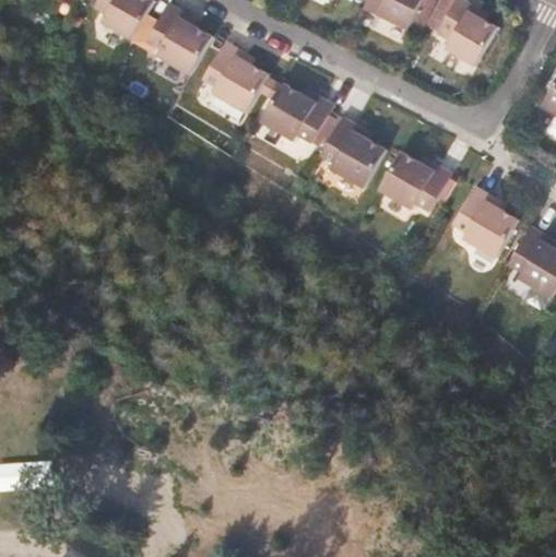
[(99,22),(130,39),(146,13),(153,1),(151,0),(94,0),(90,7),(105,15),(99,22)]
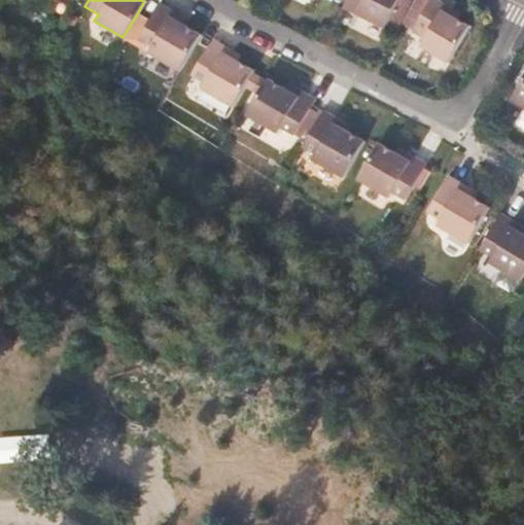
[(344,0),(357,7),(355,14),(382,29),(395,0),(344,0)]
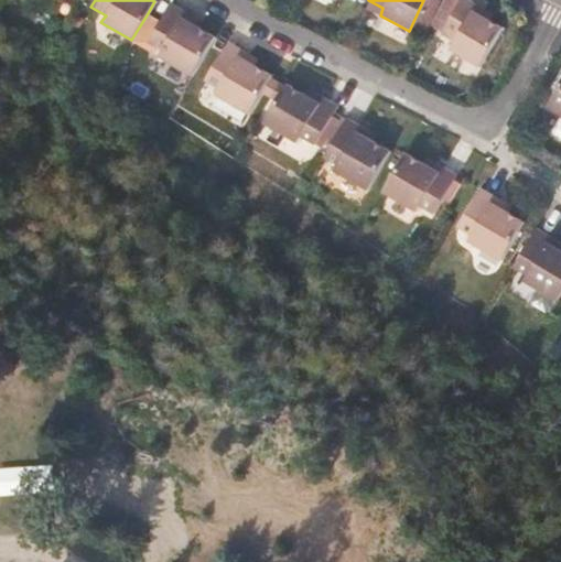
[(459,0),(439,34),(453,42),(450,50),(479,66),(502,26),(473,10),(476,4),(468,0),(459,0)]
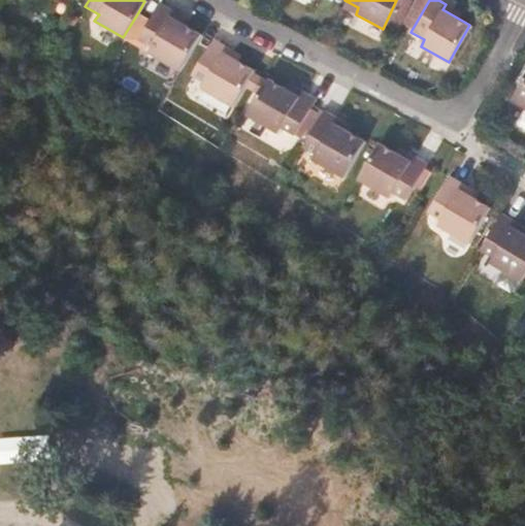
[(149,52),(178,69),(194,42),(199,33),(192,29),(183,23),(169,15),(172,10),(158,2),(149,19),(137,38),(151,46),(149,52)]
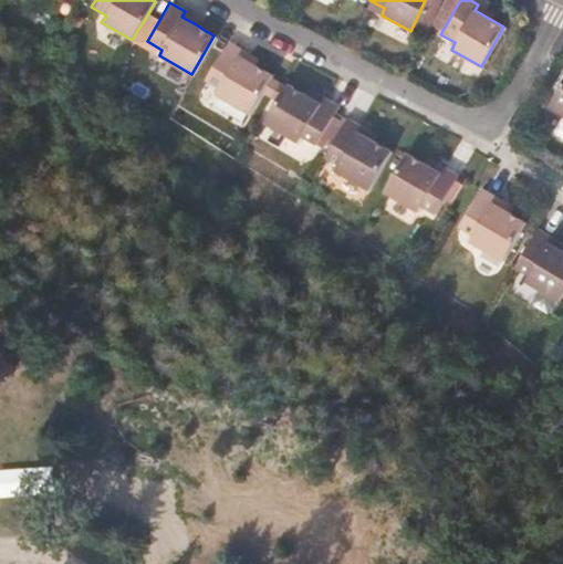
[(246,114),(269,75),(253,65),(241,59),(237,58),(240,51),(226,42),(220,52),(204,79),(218,87),(214,95),(246,114)]
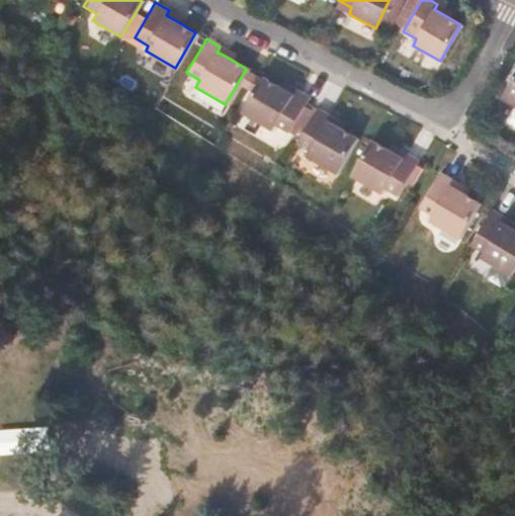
[(514,73),(502,98),(514,105),(514,73)]
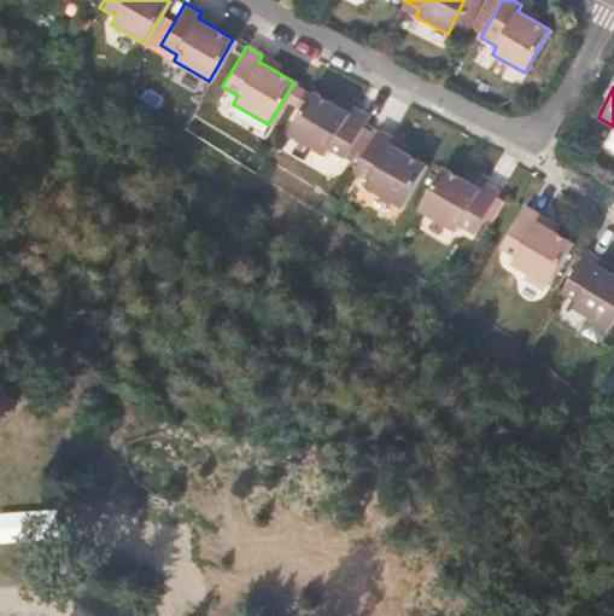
[(344,157),(363,122),(366,116),(350,106),(345,112),(343,111),(329,104),(311,93),(287,134),(322,156),(328,147),(344,157)]
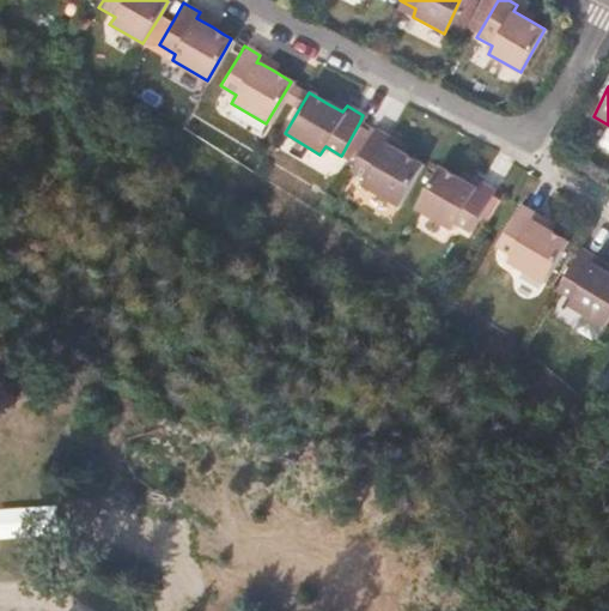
[(372,128),(349,169),(365,179),(360,185),(397,206),(420,164),(402,153),(385,144),(389,138),(384,135),(372,128)]
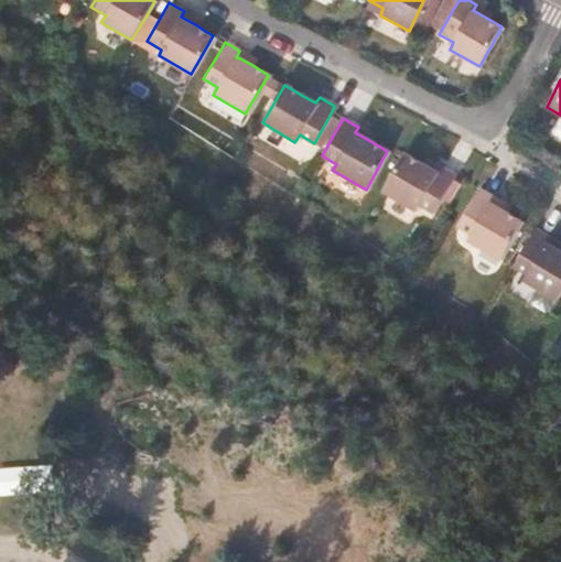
[(431,213),(454,175),(439,166),(437,171),(431,169),(421,163),(402,153),(399,159),(380,191),(416,211),(420,205),(431,213)]
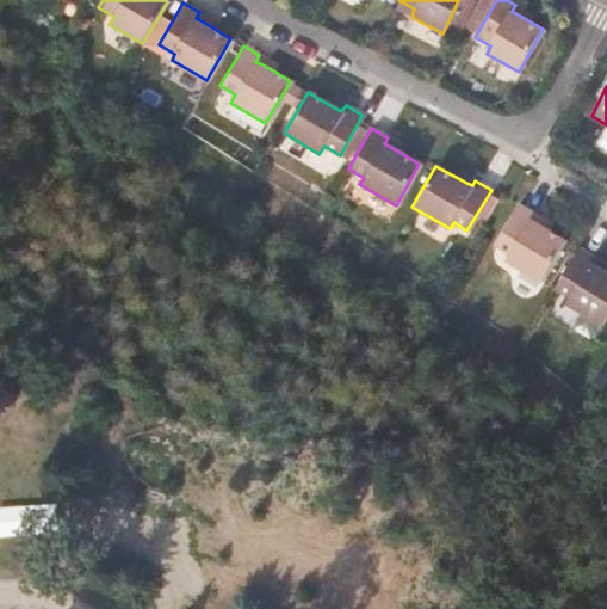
[(530,219),(533,214),(525,209),(516,204),(493,245),(509,252),(505,260),(539,282),(564,240),(530,219)]
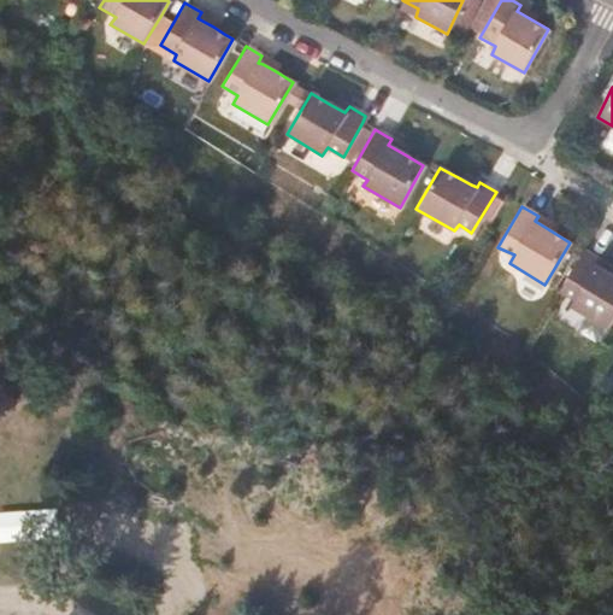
[(583,249),(559,291),(575,300),(572,308),(607,328),(612,317),(612,276),(595,267),(599,259),(583,249)]
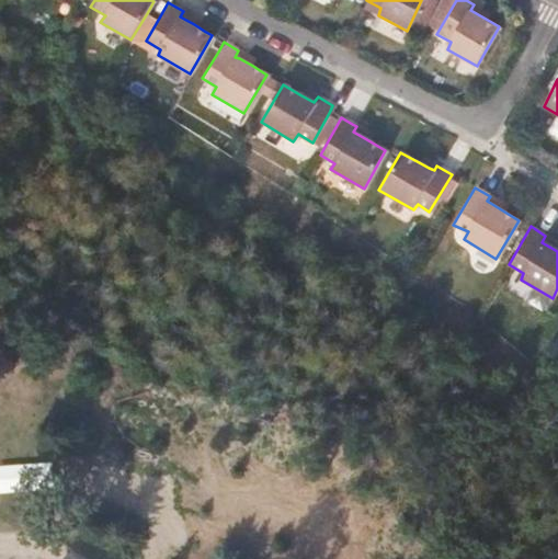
[(6,476),(0,477),(0,505),(11,503),(6,476)]
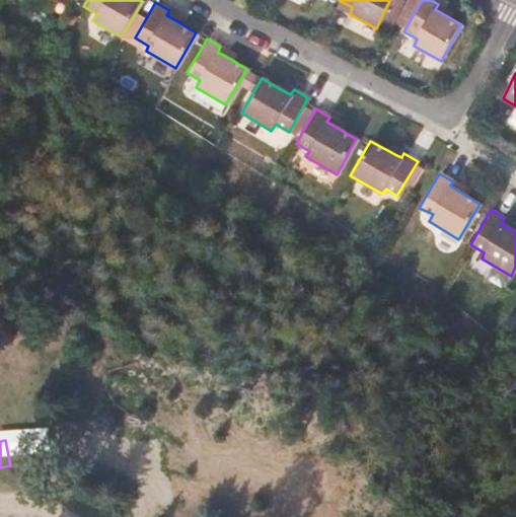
All buildings are outlined.
